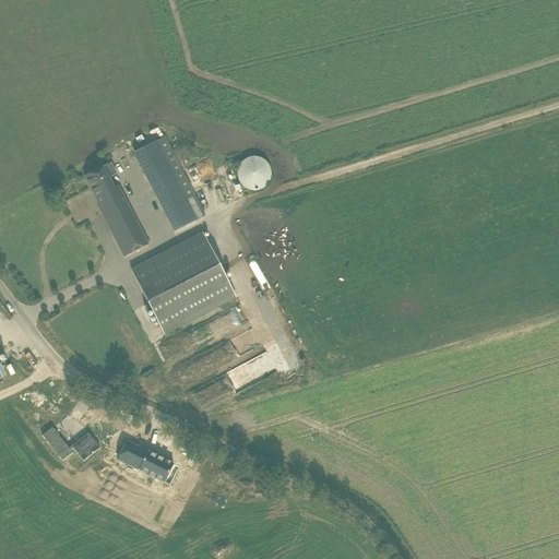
[(175,232),(198,219),(157,141),(133,154),(175,232)]
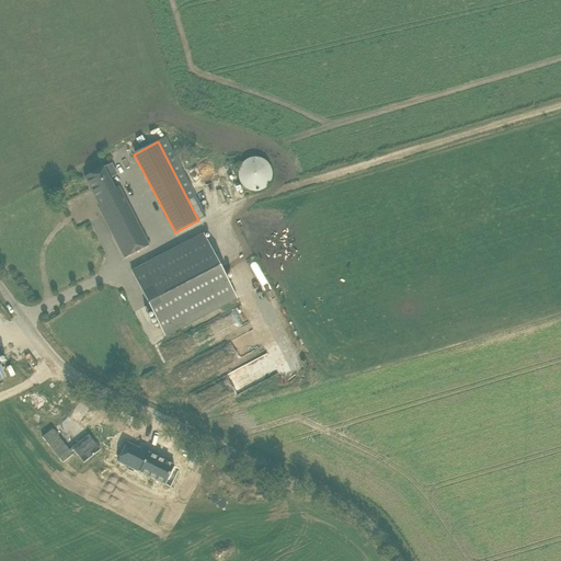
[(243,187),(247,190),(250,191),(253,192),(256,192),(262,190),(266,187),(270,184),(272,180),(273,174),(272,169),(270,165),(267,162),(261,159),(256,158),(252,158),(249,159),(245,161),(242,163),(239,168),(238,171),(238,175),(239,179),(240,183),(243,187)]
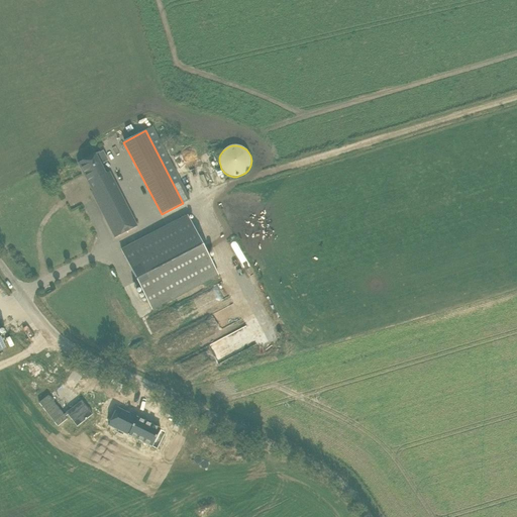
[(137,226),(113,180),(109,182),(96,154),(78,164),(92,191),(91,191),(114,238),(137,226)]
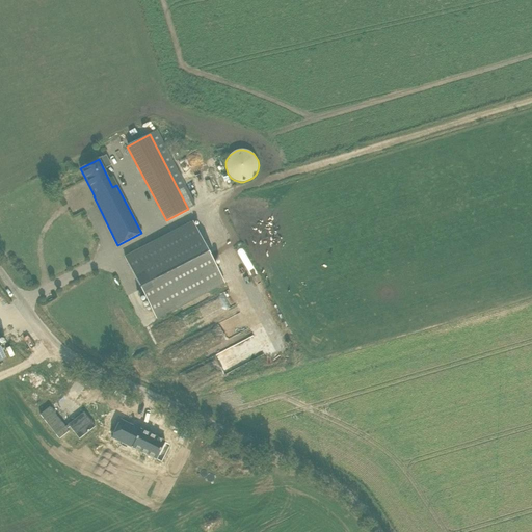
[(224,282),(193,223),(125,259),(156,318),(224,282)]
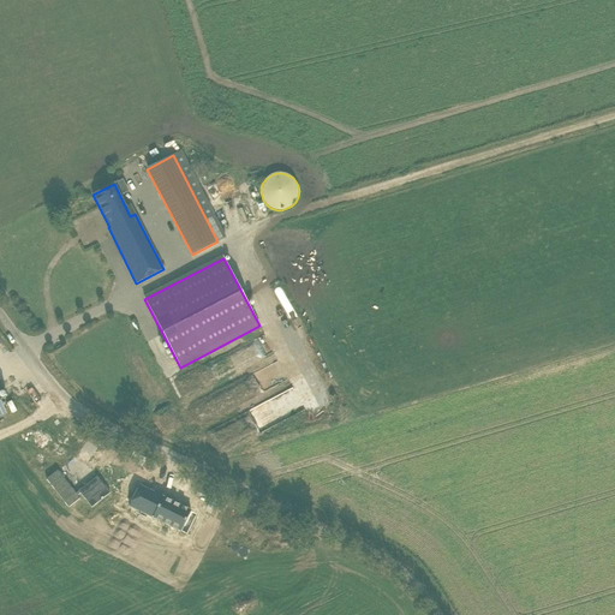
[(285,284),(273,288),(286,324),(298,320),(285,284)]
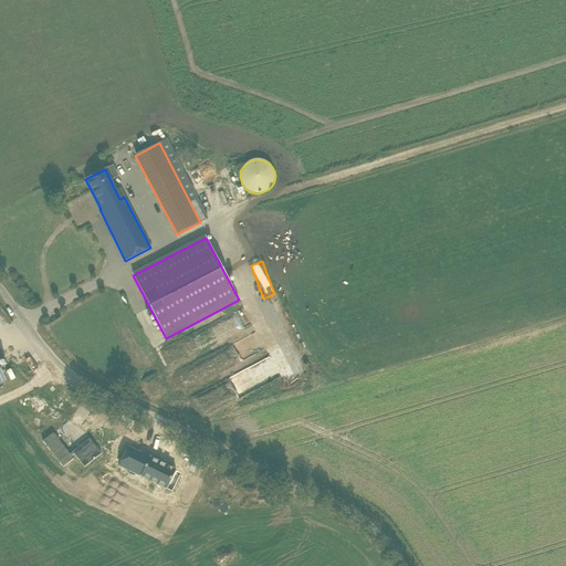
[(104,454),(92,438),(71,452),(56,431),(44,440),(63,468),(79,458),(85,468),(104,454)]
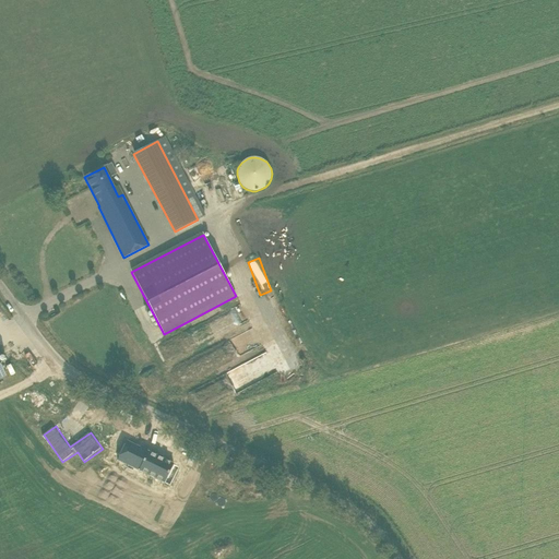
[(127,441),(118,459),(164,483),(174,464),(127,441)]
